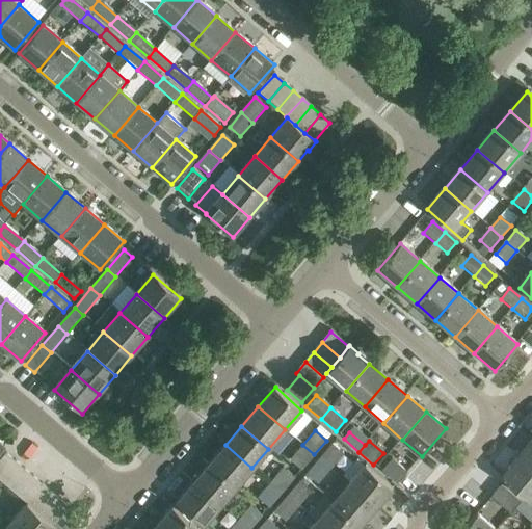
[(531,441),(517,457),(531,470),(531,441)]
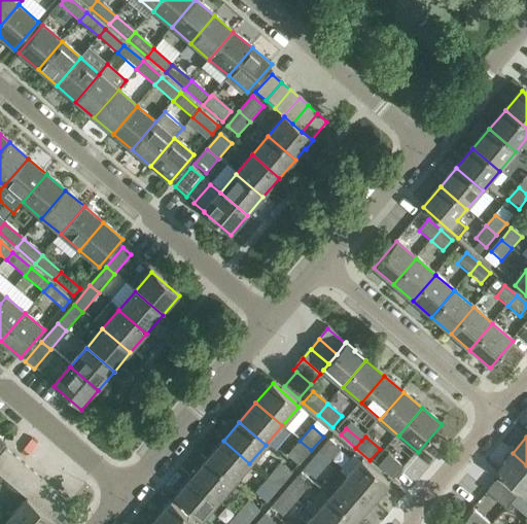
[(207,459),(234,483),(249,463),(223,441),(207,459)]
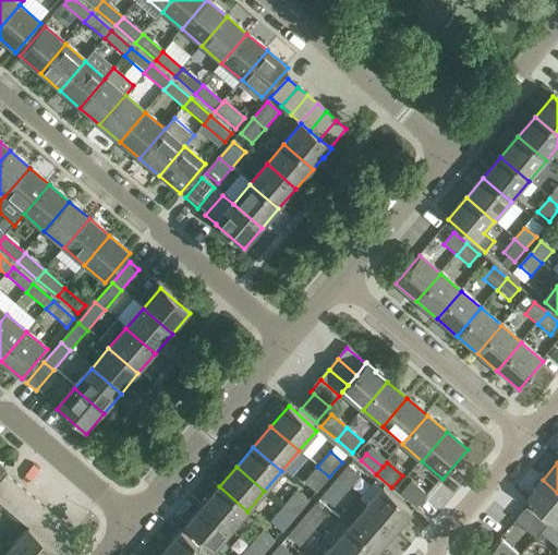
[(303,483),(316,493),(329,477),(317,467),(303,483)]
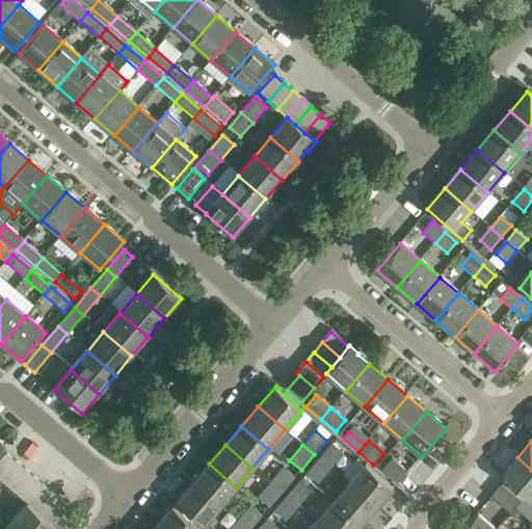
[(344,455),(333,445),(320,459),(331,469),(344,455)]
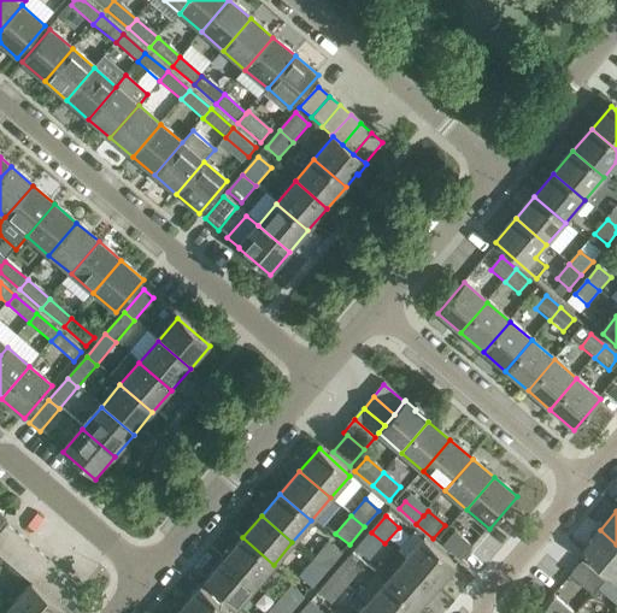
[(0,556),(18,536),(6,526),(0,534),(0,556)]
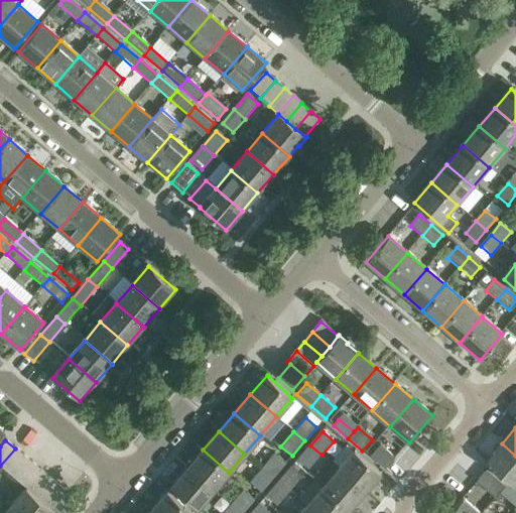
[(486,463),(514,487),(515,484),(515,456),(502,443),(486,463)]
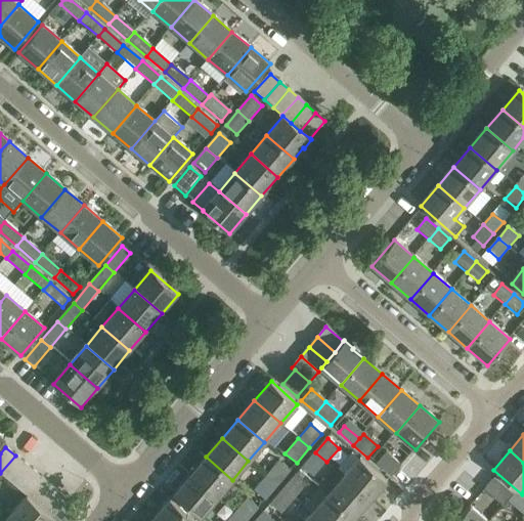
[(326,462),(315,452),(302,468),(313,477),(326,462)]
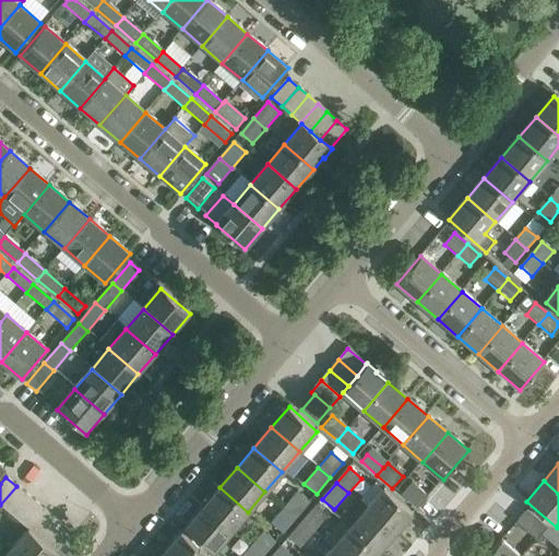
[(412,484),(401,496),(417,509),(427,497),(412,484)]
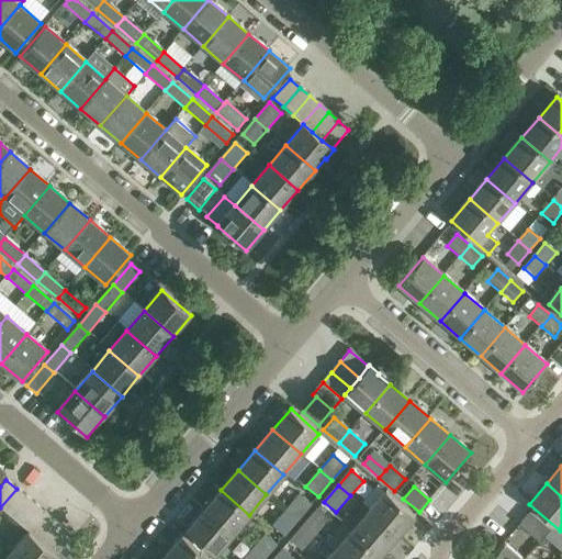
[(25,498),(17,489),(0,507),(0,509),(9,516),(25,498)]
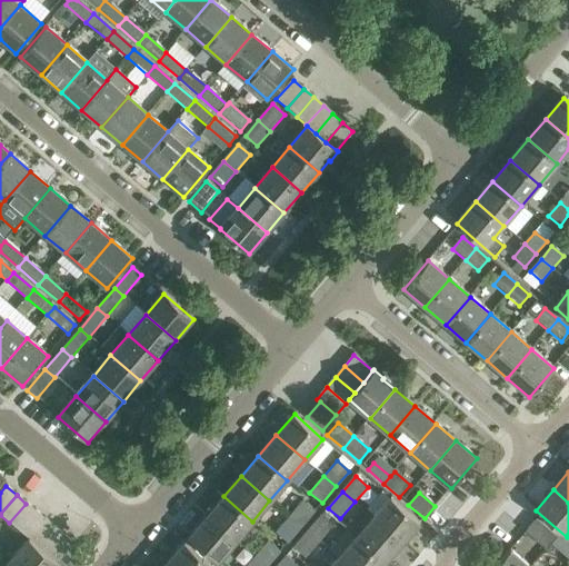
[(223,496),(206,517),(235,542),(252,522),(223,496)]
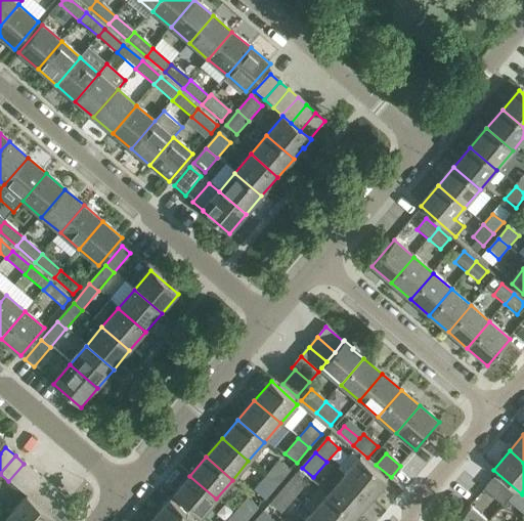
[(344,477),(370,500),(387,481),(360,459),(344,477)]
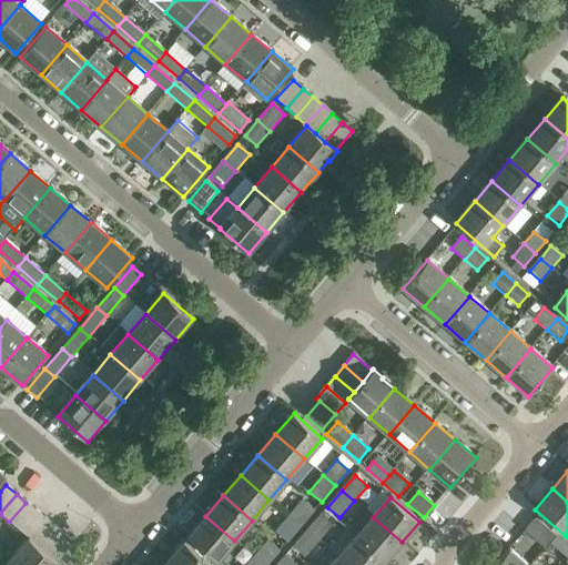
[(287,516),(301,526),(314,511),(302,500),(287,516)]
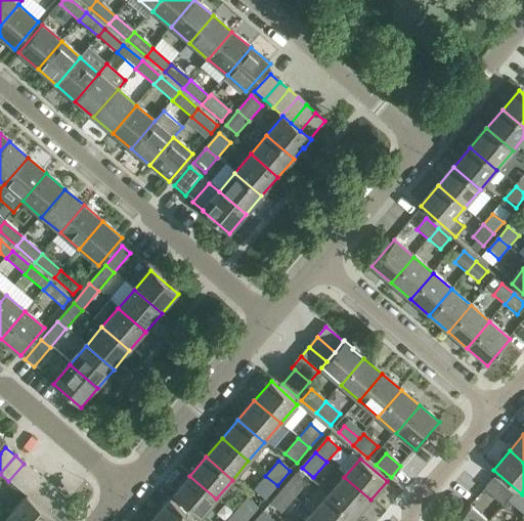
[(33,471),(24,464),(8,481),(17,488),(33,471)]
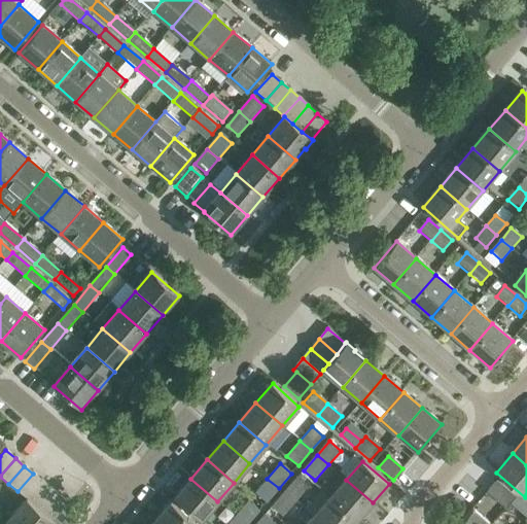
[(41,481),(33,474),(18,491),(26,499),(27,498),(41,481)]
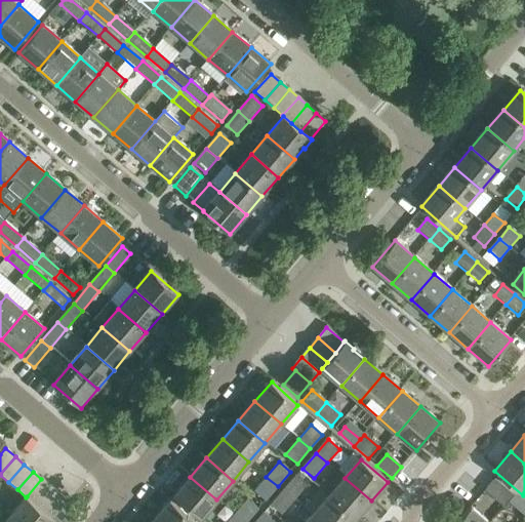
[(173,495),(200,519),(216,499),(190,477),(173,495)]
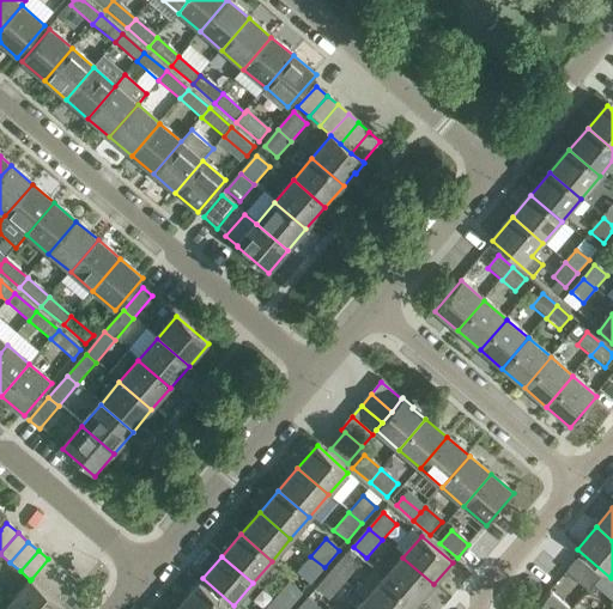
[(325,567),(310,556),(296,573),(309,585),(325,567)]
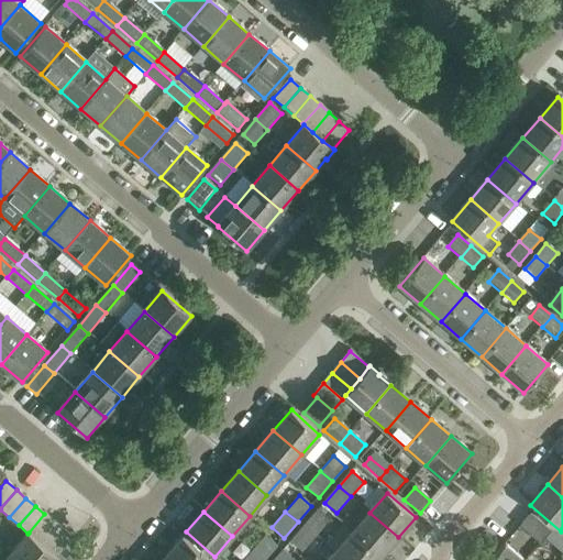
[(330,522),(317,512),(305,526),(317,537),(330,522)]
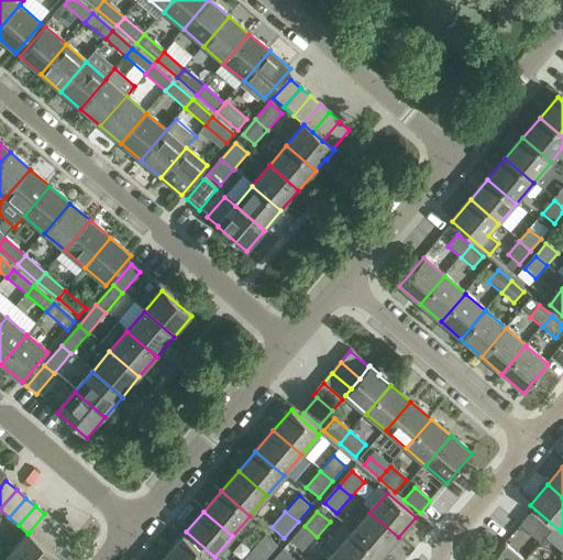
[(381,558),(398,537),(370,513),(352,533),(381,558)]
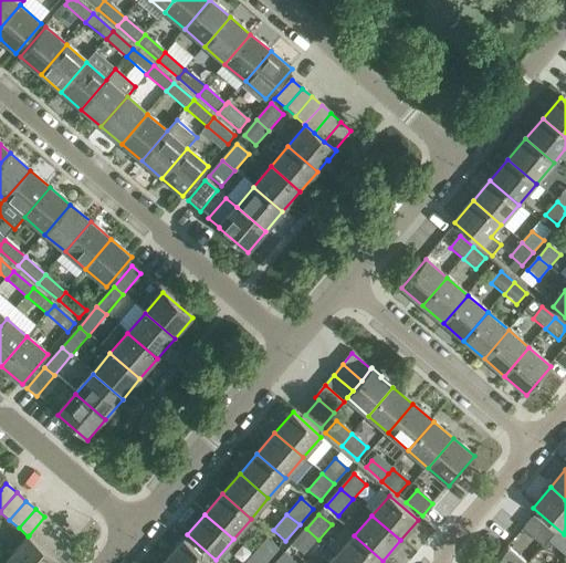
[(44,517),(29,535),(38,544),(54,524),(44,517)]
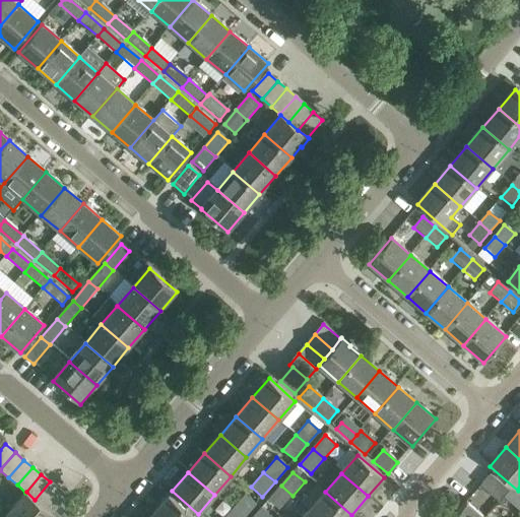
[(509,492),(490,474),(479,487),(499,503),(504,498),(509,492)]
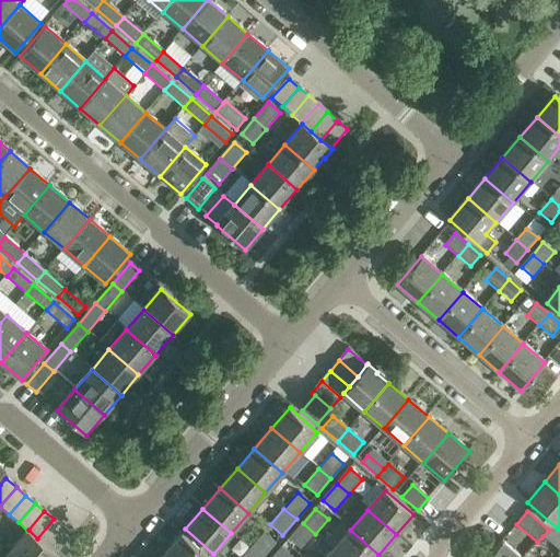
[(62,528),(54,519),(37,538),(46,546),(62,528)]
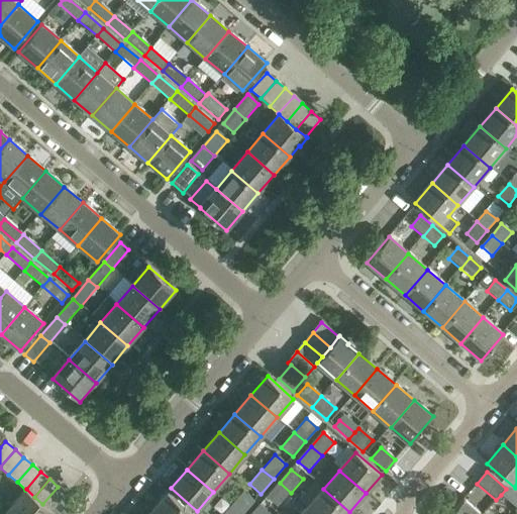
[(291,493),(280,483),(267,498),(278,508),(291,493)]
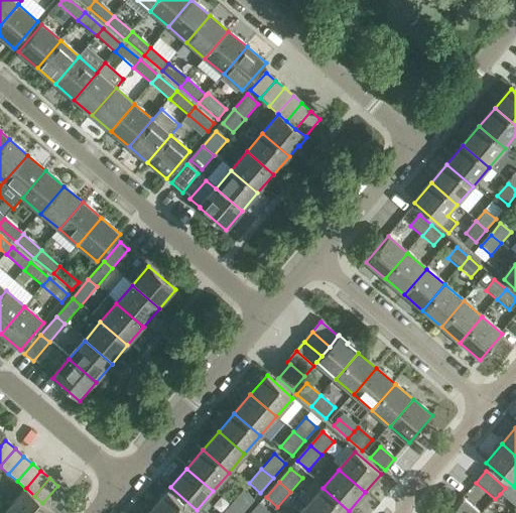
[(68,493),(57,486),(42,503),(52,511),(52,510),(68,493)]
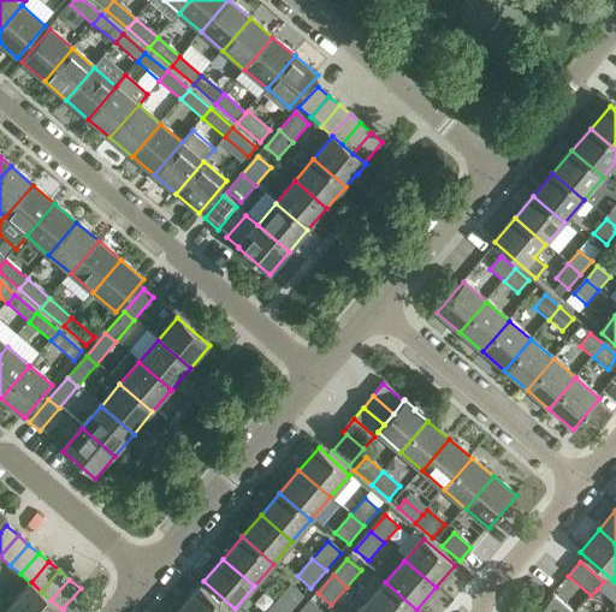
[(51,600),(41,592),(31,582),(30,583),(11,605),(18,611),(63,611),(64,610),(63,608),(63,610),(51,600)]
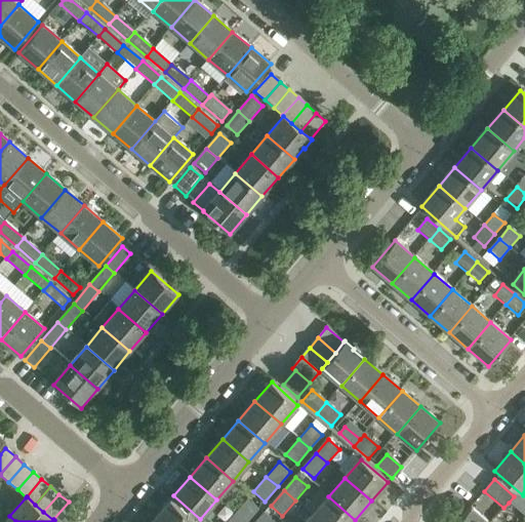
[(313,516),(319,521),(354,521),(355,520),(328,496),(313,516)]
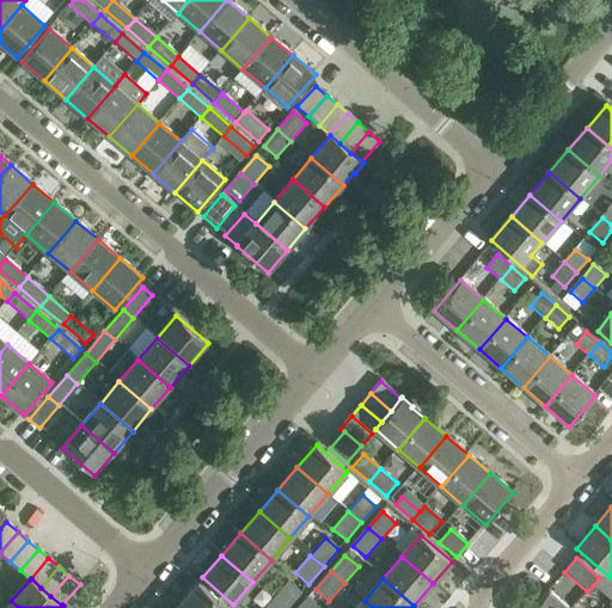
[(611,588),(599,578),(593,585),(611,601),(611,588)]
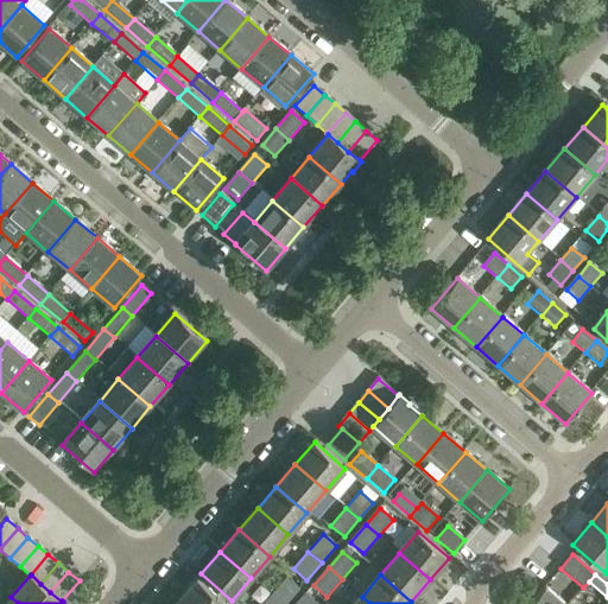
[(197,578),(178,601),(181,603),(226,603),(197,578)]
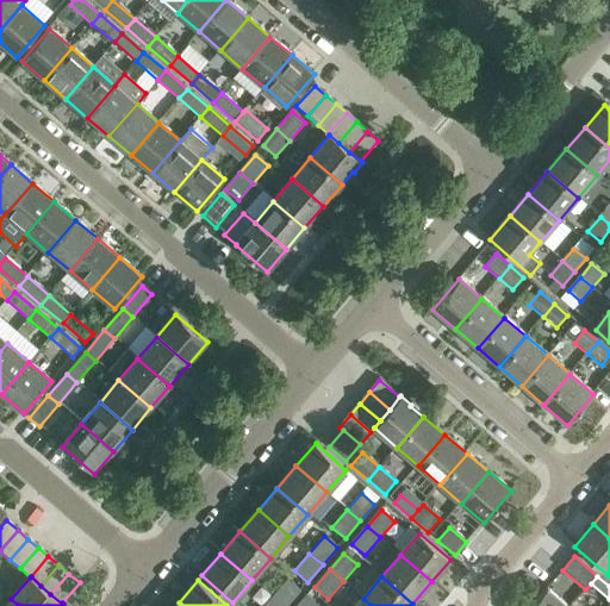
[(287,580),(272,598),(280,605),(288,605),(300,592),(287,580)]
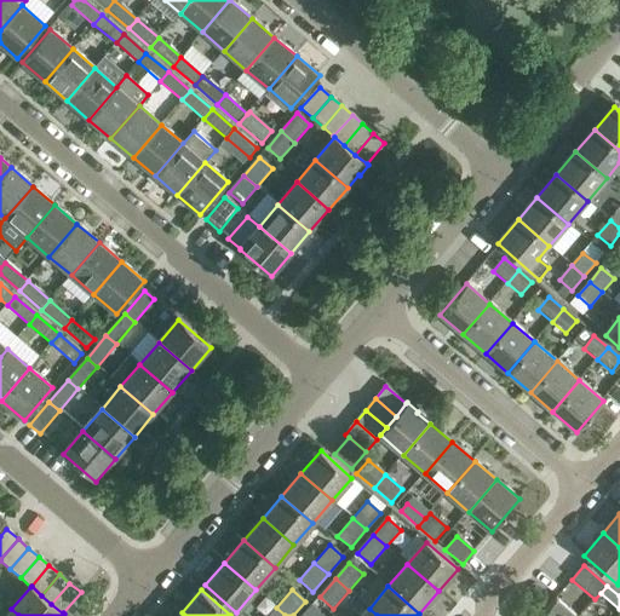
[(574,615),(556,599),(541,615),(574,615)]
